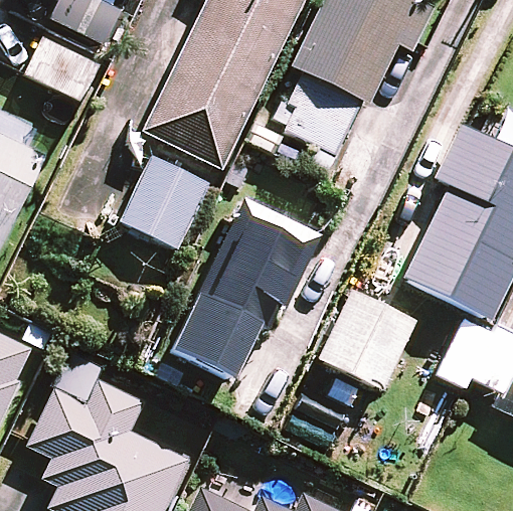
[(121,10),(101,0),(55,0),(48,17),(104,44),(121,10)]
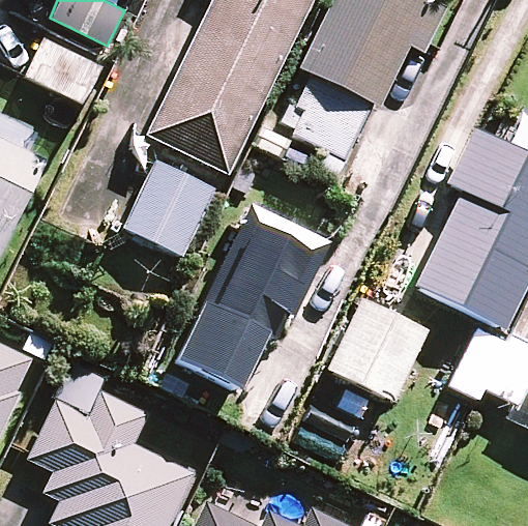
[(211,0),(146,136),(225,174),(309,0),(211,0)]
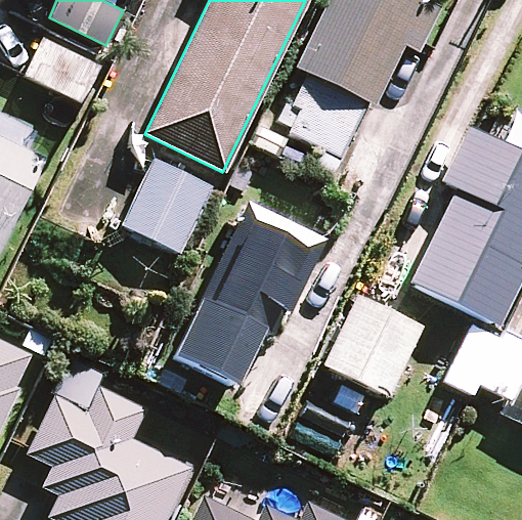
[(442,1),(440,0),(329,0),(295,65),(308,72),(281,124),(342,156),(401,40),(418,48),(442,1)]
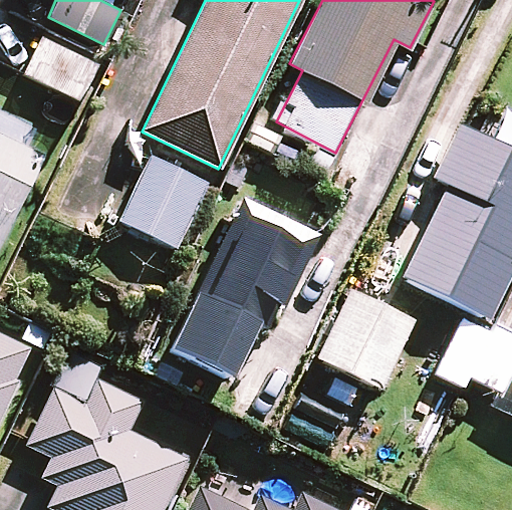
[(90,60),(41,37),(24,72),(74,95),(90,60)]
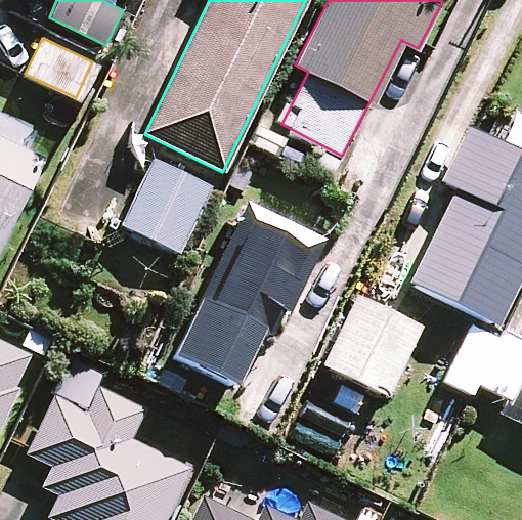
[(521,116),(517,115),(504,143),(467,126),(441,181),(455,187),(410,282),(498,323),(521,273),(521,116)]
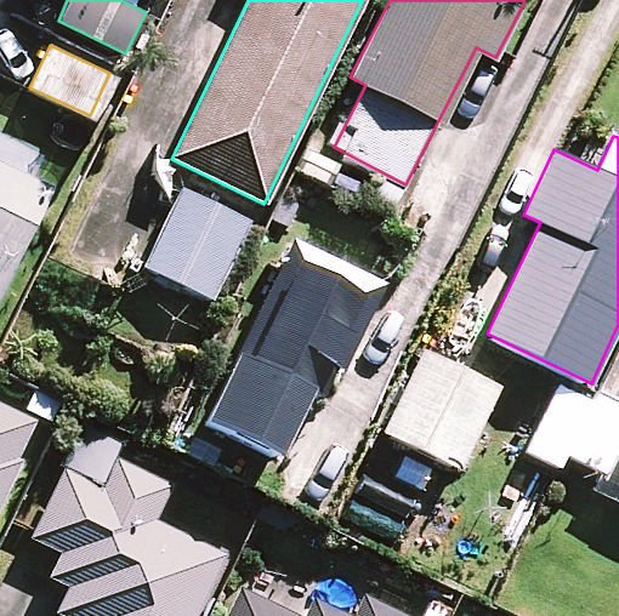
[(0,281),(46,186),(0,163),(0,281)]
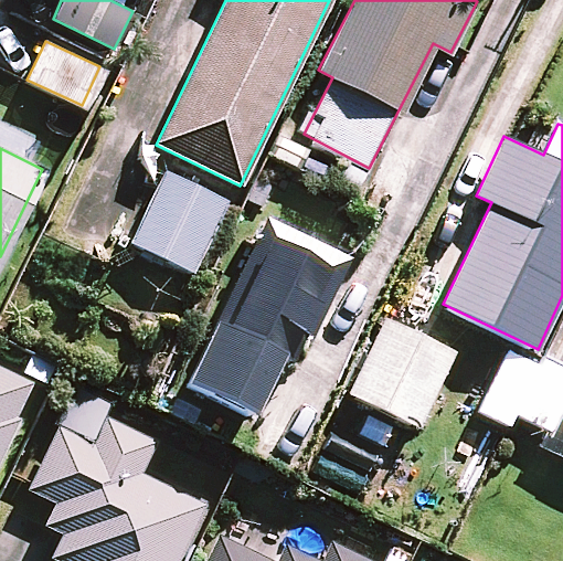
[(226,200),(165,171),(131,241),(193,271),(226,200)]
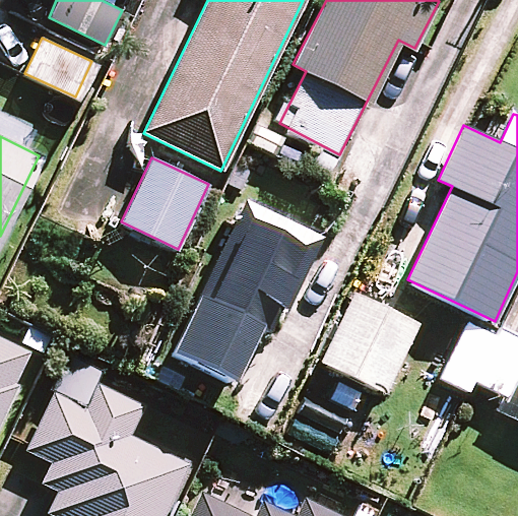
[(321,237),(248,200),(172,351),(235,383),(262,329),(271,334),(321,237)]
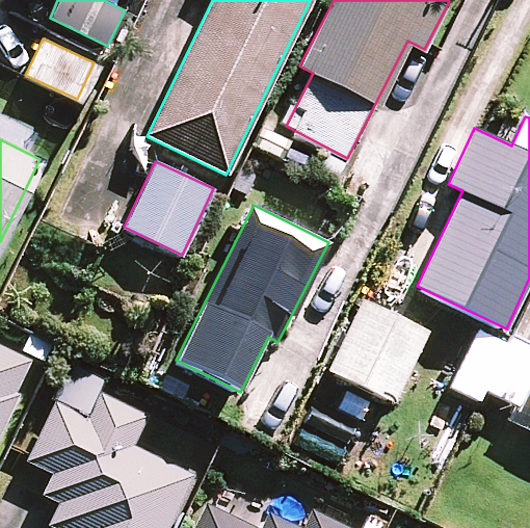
[(426,330),(362,299),(328,369),(393,400),(426,330)]
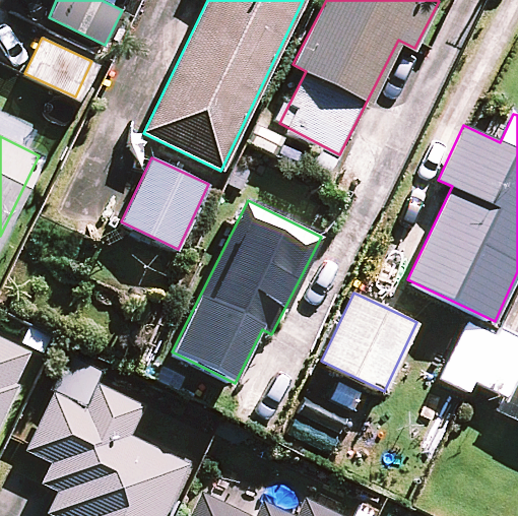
[(517,335),(501,328),(474,384),(501,396),(495,410),(517,421),(517,335)]
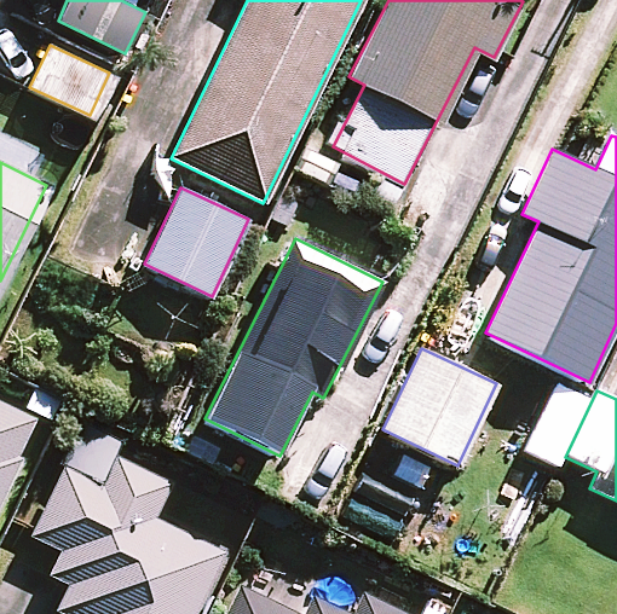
[(0,498),(36,418),(0,401),(0,498)]
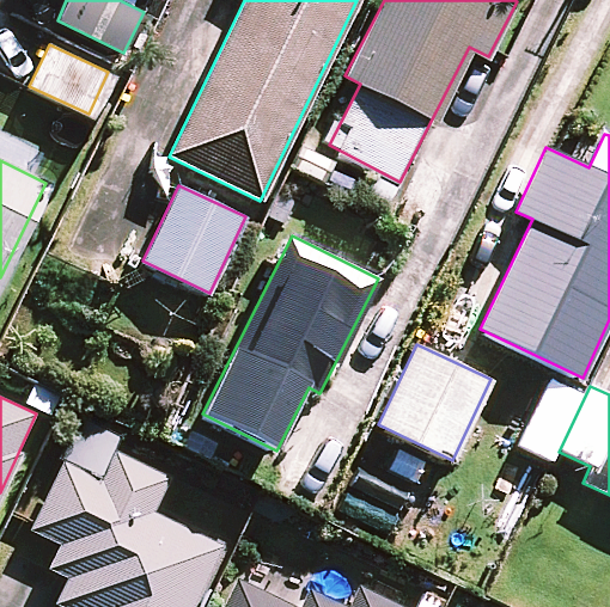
[(105,478),(65,459),(31,528),(61,543),(50,568),(68,576),(56,601),(67,606),(193,606),(224,545),(154,513),(171,478),(117,452),(105,478)]
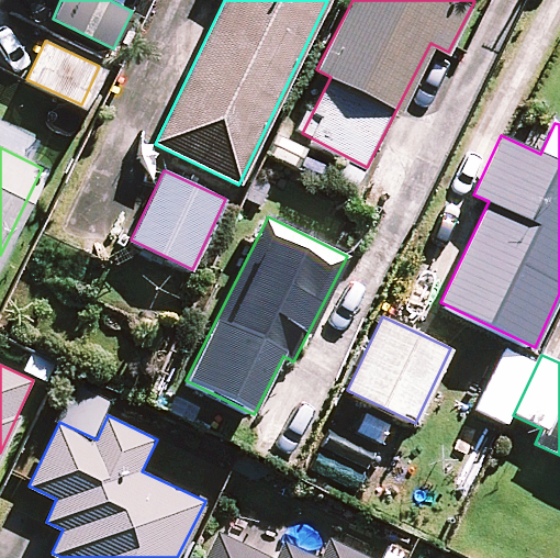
[(405,557),(411,548),(391,539),(382,557),(372,557),(332,538),(323,557),(289,542),(281,557),(271,557),(219,533),(205,557),(405,557)]
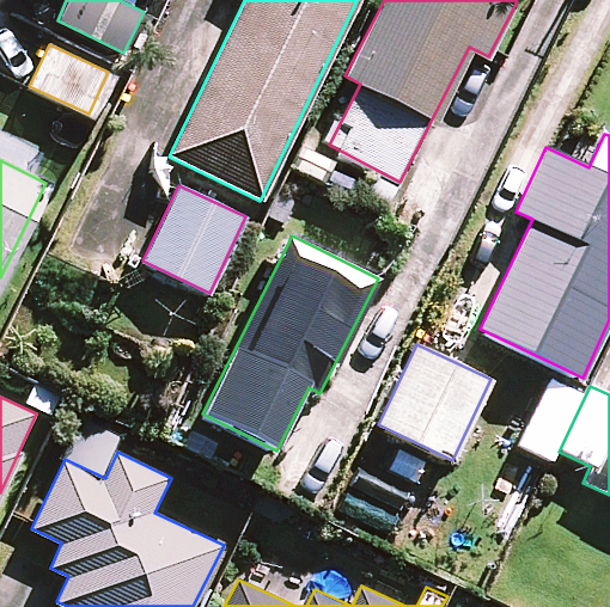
All buildings are outlined.
